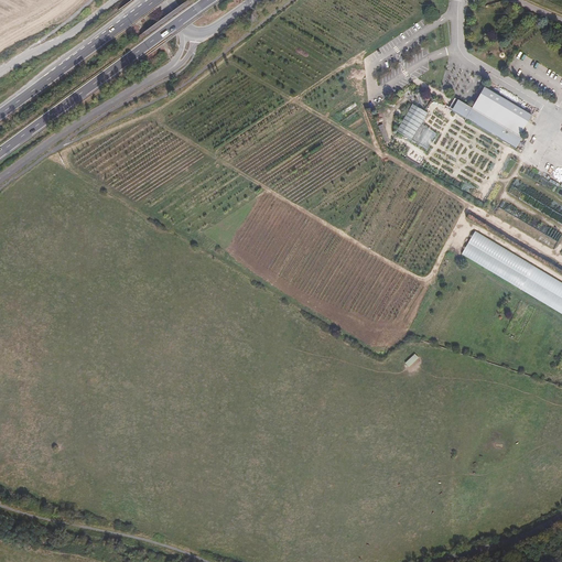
[(484,86),(472,107),(519,134),(531,115),(484,86)]
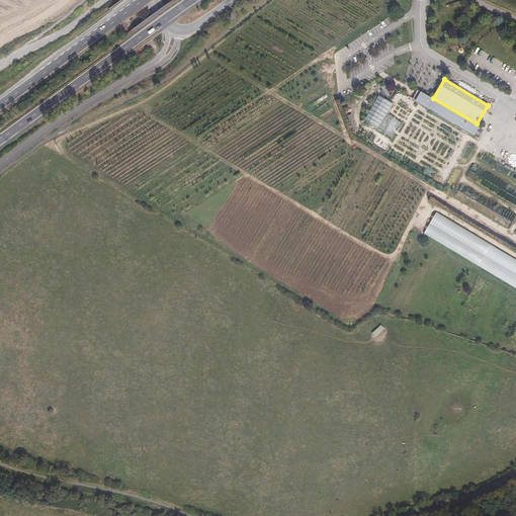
[(420,91),(415,100),(473,135),(479,125),(477,123),(433,98),(420,91)]
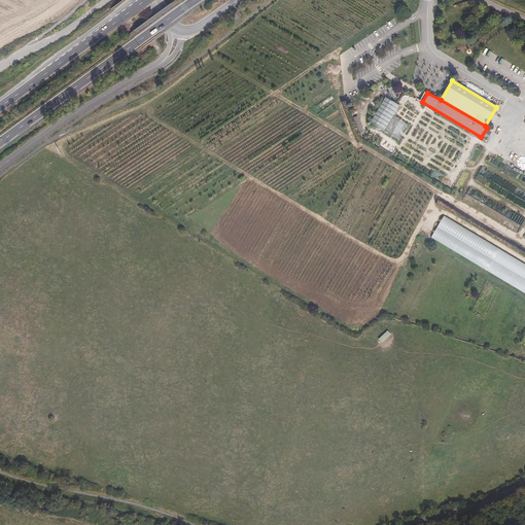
[(385,97),(370,123),(384,132),(393,116),(399,105),(385,97)]
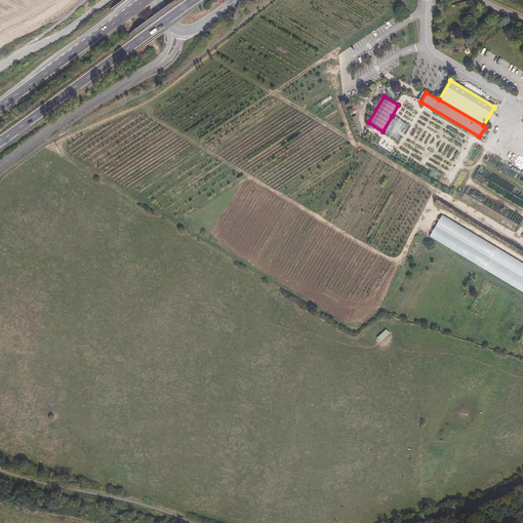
[(392,116),(383,131),(397,139),(406,124),(392,116)]
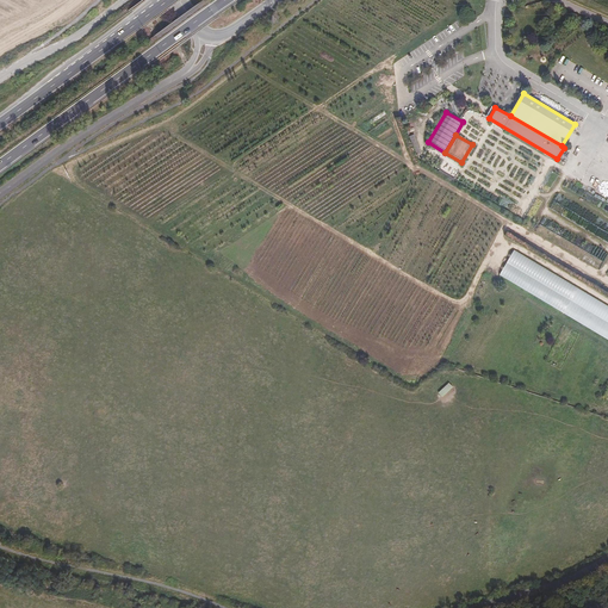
[(607,304),(512,248),(496,273),(607,339),(607,304)]
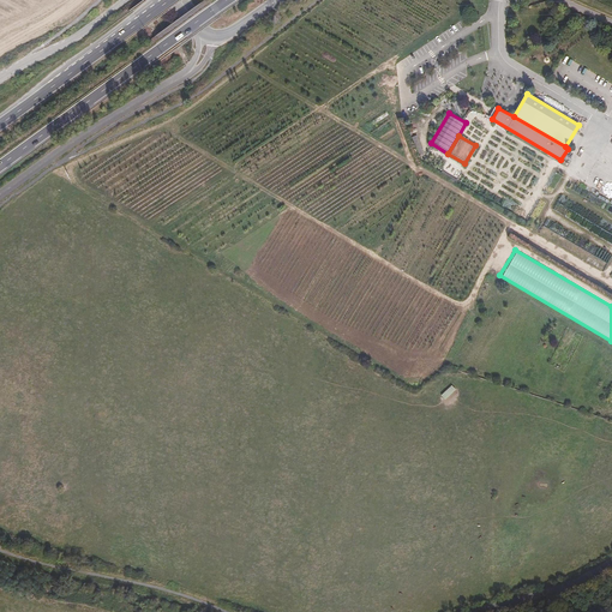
[(449,383),(438,393),(442,397),(454,388),(449,383)]
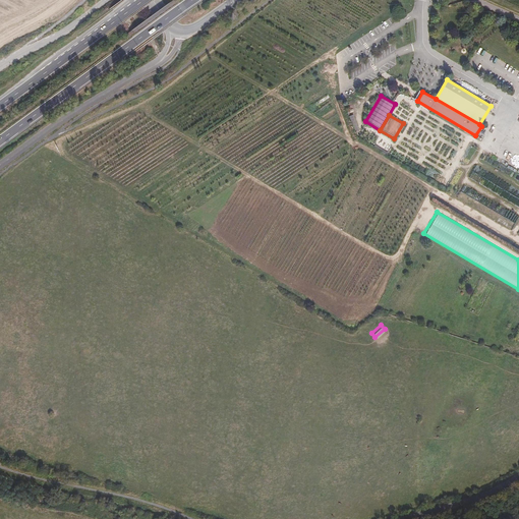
All buildings are outlined.
